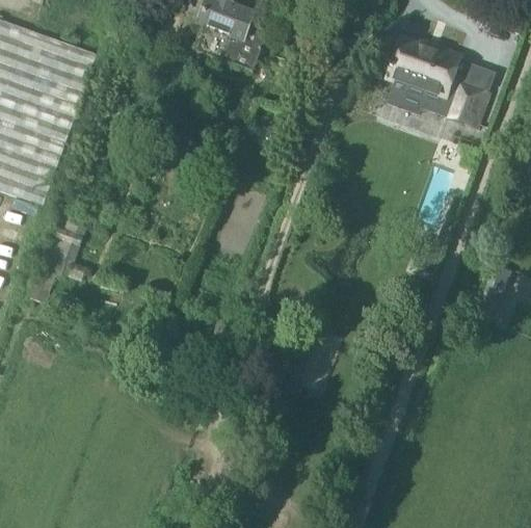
[(194,58),(211,66),(215,57),(251,72),(267,32),(250,26),(255,12),(222,0),(204,0),(194,24),(200,26),(197,33),(192,46),(196,47),(195,50),(197,51),(194,58)]
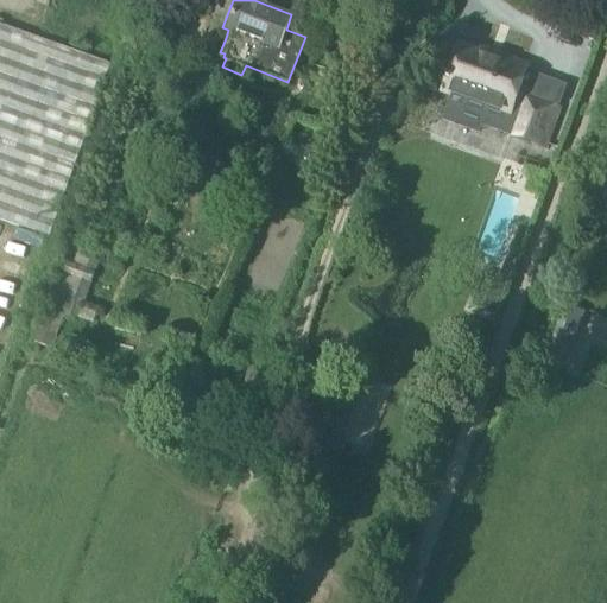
[(0,216),(49,235),(111,62),(0,21),(0,216)]
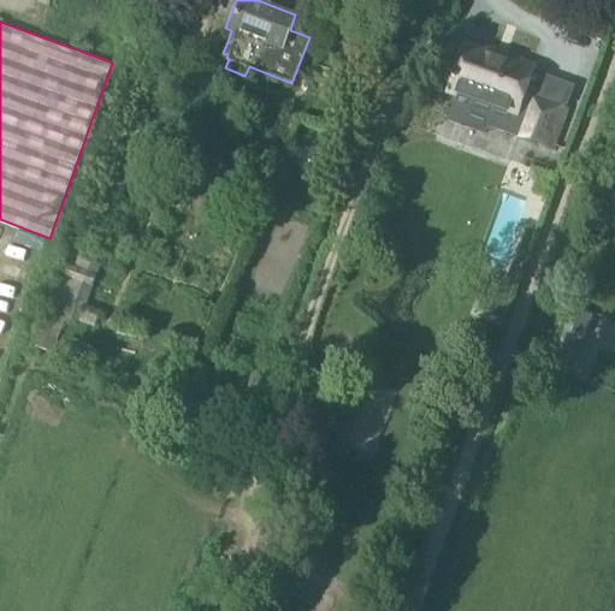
[(498,122),(518,129),(515,136),(550,148),(565,108),(531,96),(530,101),(520,99),(532,64),(486,47),(485,53),(463,46),(447,92),(502,111),(498,122)]
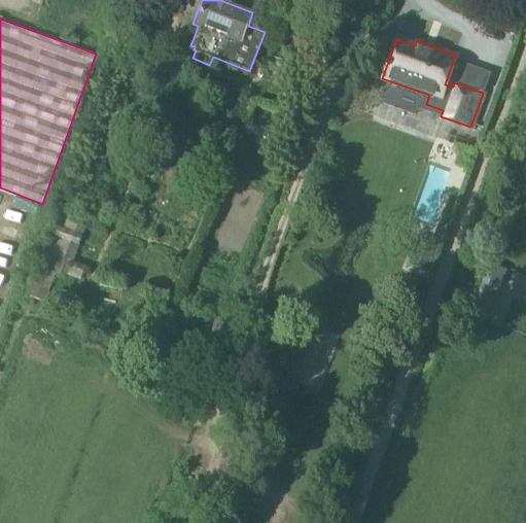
[(66,198),(45,256),(72,265),(91,205),(66,198)]
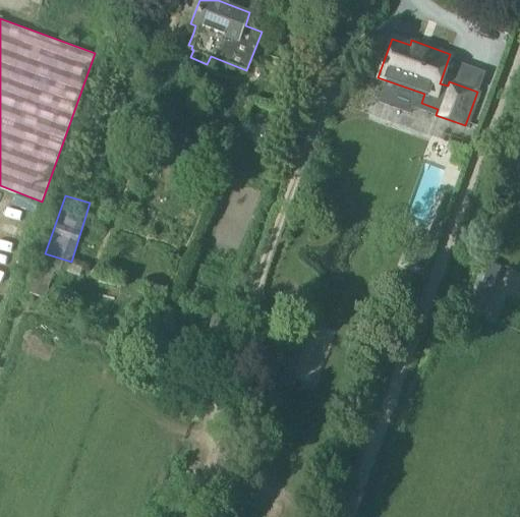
[(481,259),(465,304),(482,310),(499,266),(481,259)]
